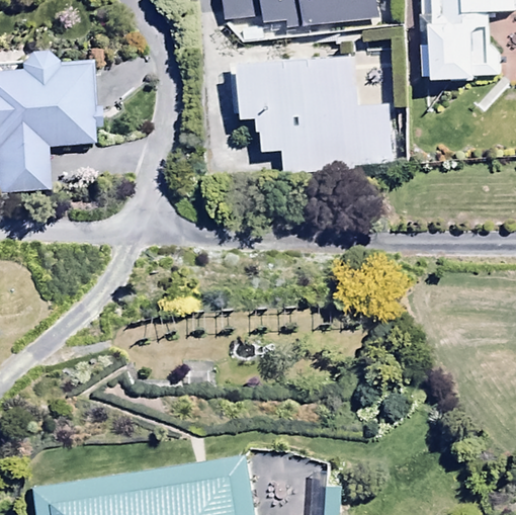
[(219,0),(221,15),(262,12),(263,24),(380,18),(378,0),(219,0)]
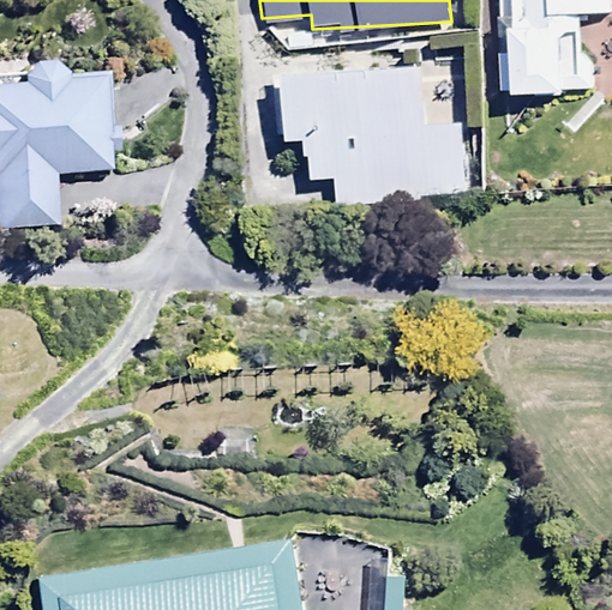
[(497,0),(499,90),(594,89),(594,62),(581,49),(581,13),(611,13),(611,0),(497,0)]
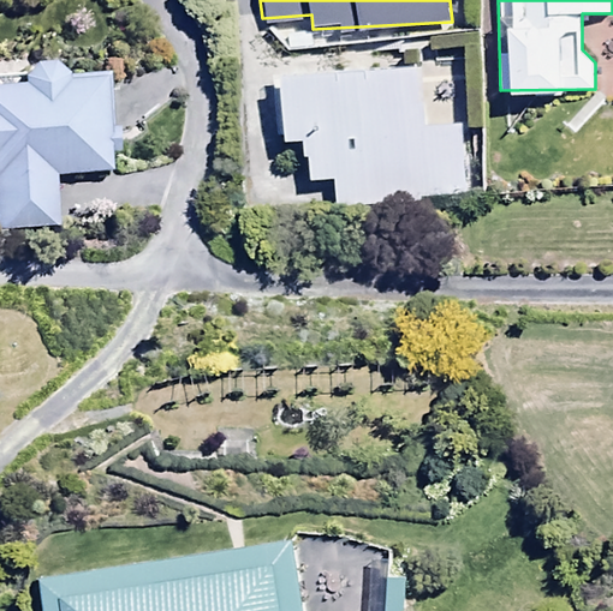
[(0,227),(61,223),(58,173),(112,169),(111,151),(120,151),(118,121),(112,121),(109,73),(70,76),(70,66),(57,55),(36,55),(23,70),(21,79),(0,79),(0,227)]
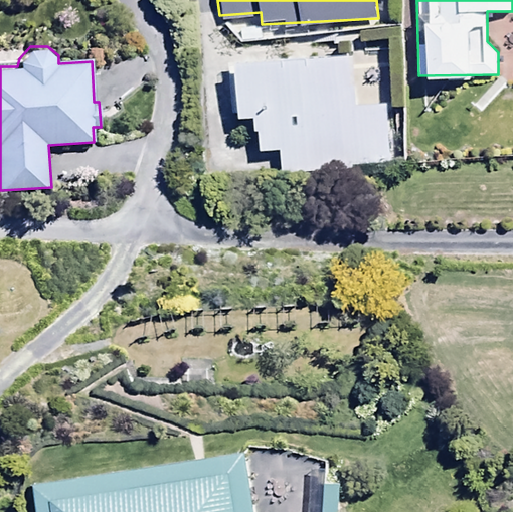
[(350,83),(348,55),(229,62),(232,113),(286,110),(290,174),(390,168),(386,102),(359,103),(357,82),(350,83)]
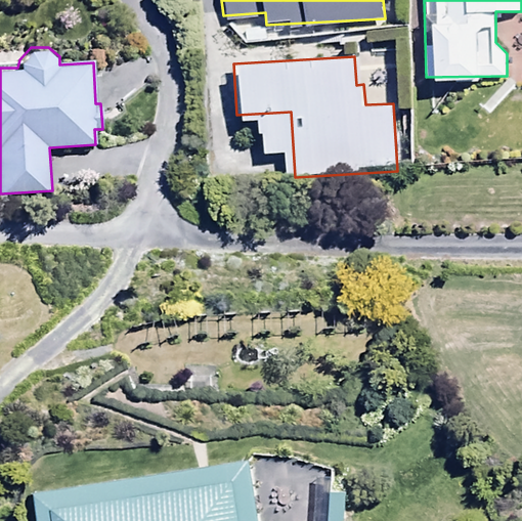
[(257,520),(249,460),(35,488),(39,520),(257,520)]
